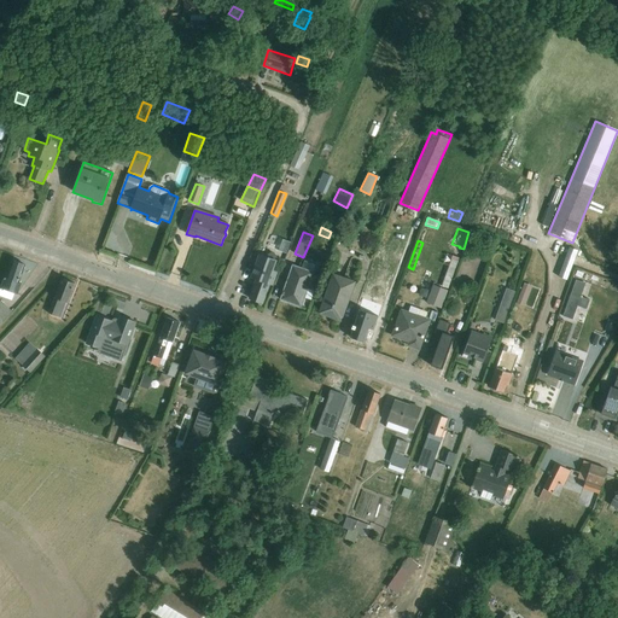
[(561,273),(571,277),(578,251),(569,249),(561,273)]
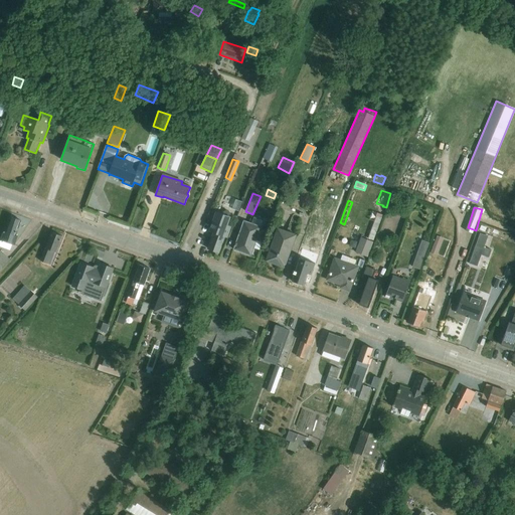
[(230,217),(230,215),(229,212),(226,211),(223,212),(222,215),(216,212),(209,231),(213,233),(207,249),(218,253),(222,243),(223,243),(225,237),(227,238),(231,227),(227,225),(230,217)]
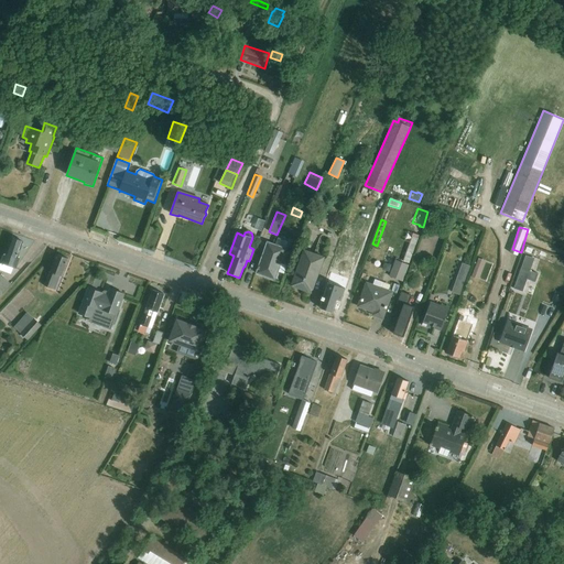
[(412,232),(402,261),(409,263),(419,235),(412,232)]
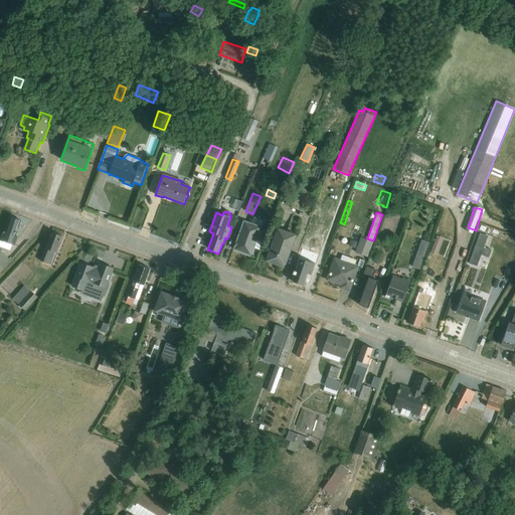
[(253,217),(251,223),(244,220),(233,249),(250,255),(253,248),(258,249),(260,242),(256,241),(262,227),(261,226),(264,220),(253,217)]
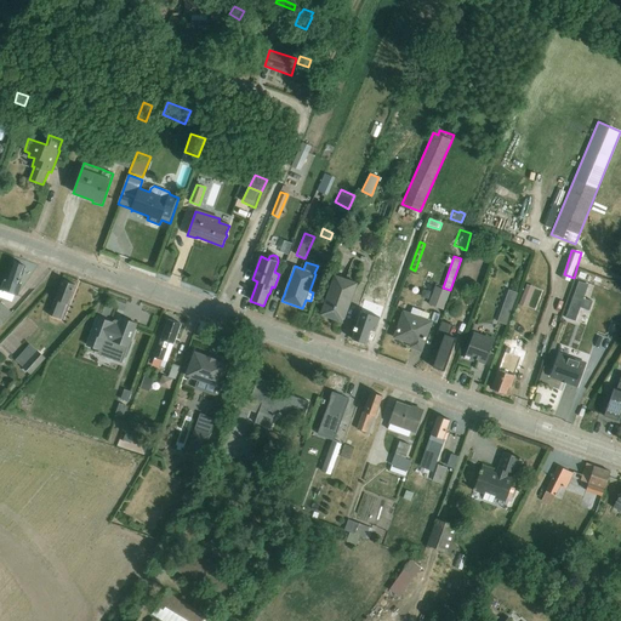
[(7,280),(5,279),(0,291),(0,297),(12,302),(15,295),(18,296),(22,285),(18,284),(26,267),(13,263),(7,280)]
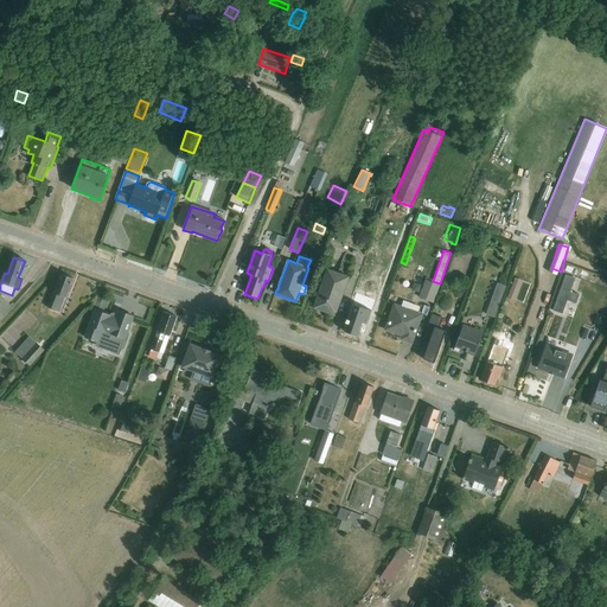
[(334,315),(349,276),(327,269),(313,308),(334,315)]
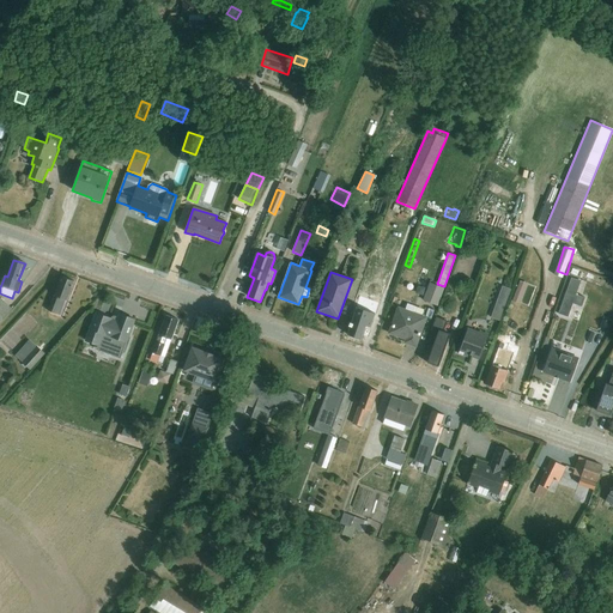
[(61,316),(74,281),(62,277),(49,311),(61,316)]
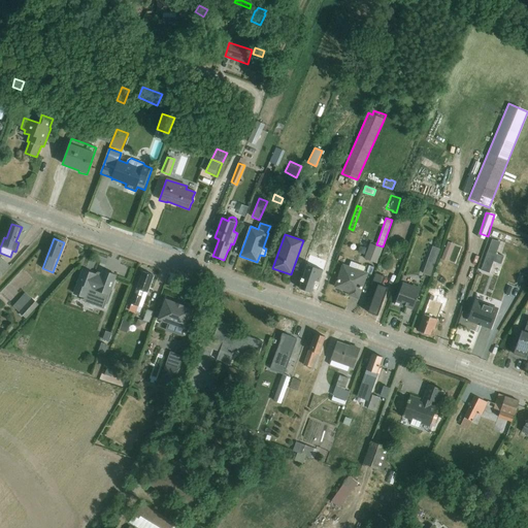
[(490,274),(502,242),(492,238),(480,271),(490,274)]
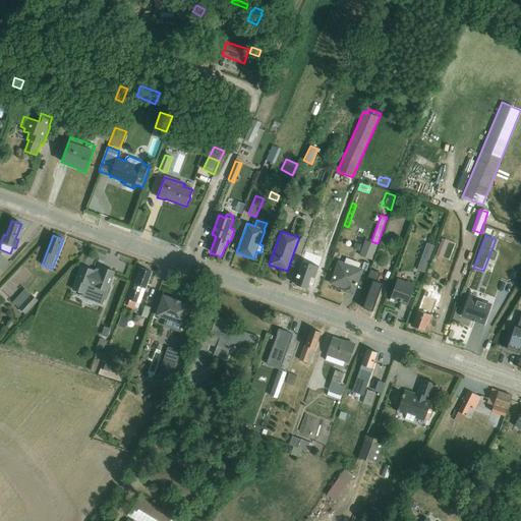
[(437,254),(451,259),(457,241),(443,236),(437,254)]
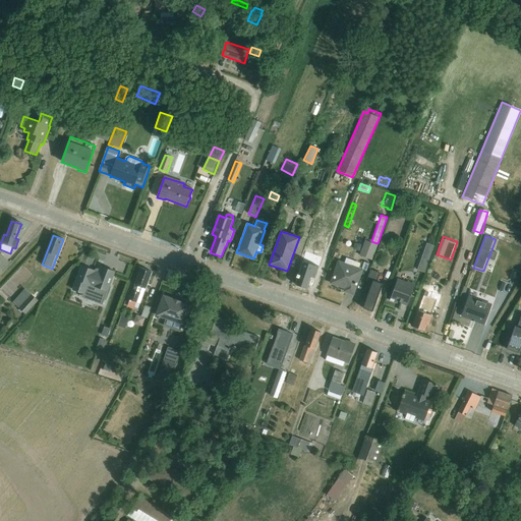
[(372,261),(378,246),(364,241),(359,255),(372,261)]
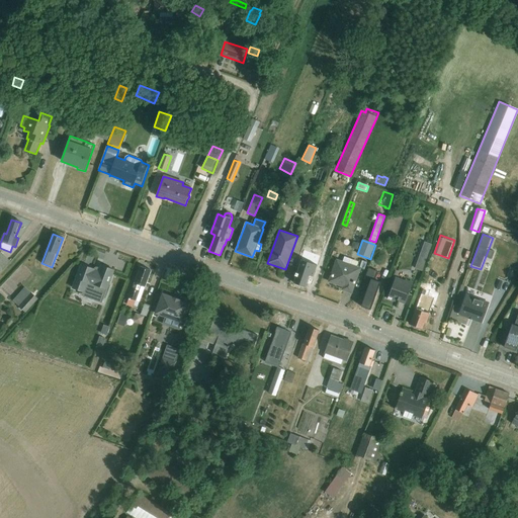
[(307,241),(296,266),(299,267),(293,283),(305,286),(318,248),(316,247),(317,244),(307,241)]
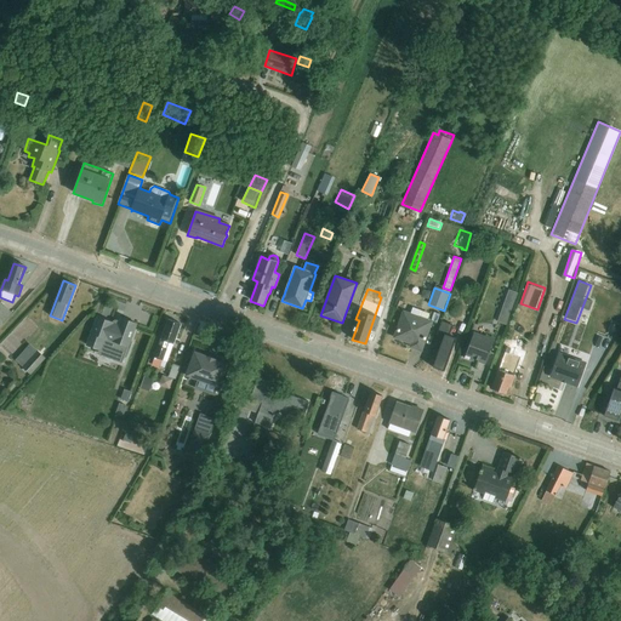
[(508,290),(496,323),(506,325),(517,294),(508,290)]
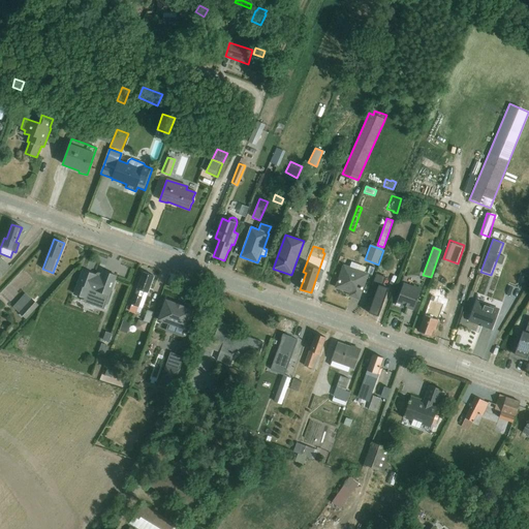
[(1,257),(0,258),(0,278),(11,268),(1,257)]
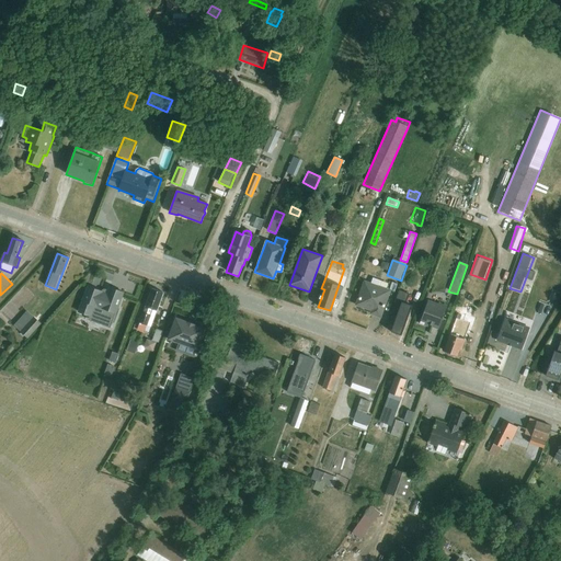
[(373,278),(370,283),(365,281),(356,305),(371,311),(370,313),(380,317),(390,289),(386,288),(388,284),(373,278)]
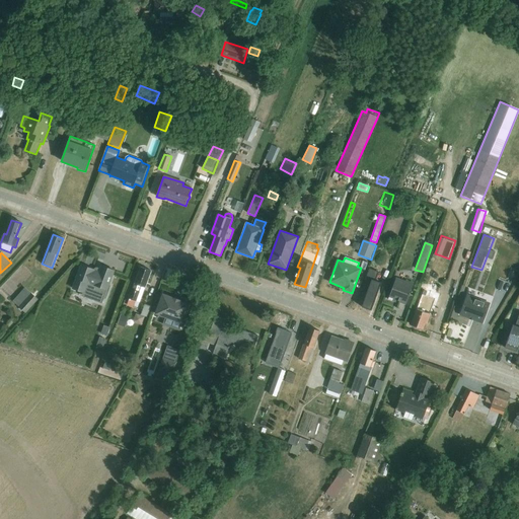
[(83,293),(81,296),(101,303),(103,298),(105,299),(110,286),(108,286),(114,271),(101,266),(99,273),(94,271),(94,270),(81,266),(73,289),(83,293)]
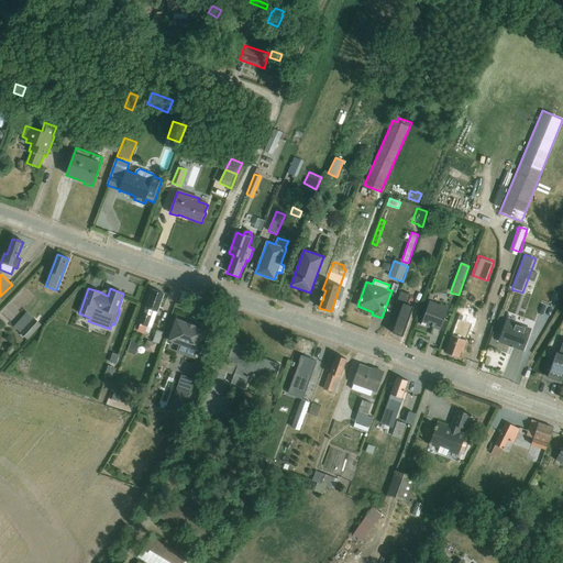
[(400,291),(397,302),(403,305),(393,333),(403,338),(414,307),(410,306),(411,306),(407,304),(410,295),(408,294),(408,291),(403,289),(401,291),(400,291)]
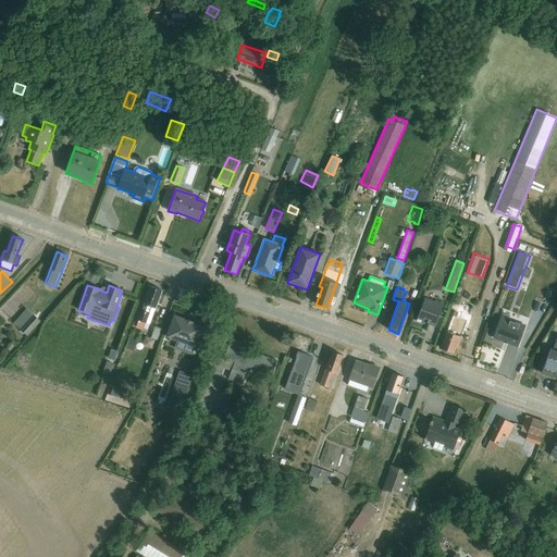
[(144,329),(147,331),(162,292),(151,287),(136,327),(143,331),(144,329)]
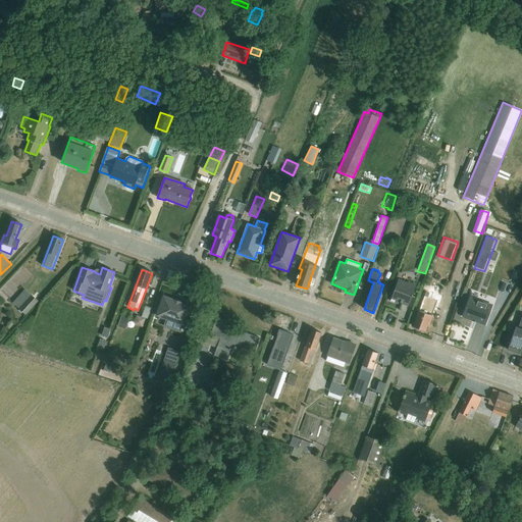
[(416,284),(413,283),(412,284),(410,283),(410,282),(408,281),(408,282),(398,279),(390,302),(398,304),(399,302),(402,303),(401,304),(408,307),(416,284)]
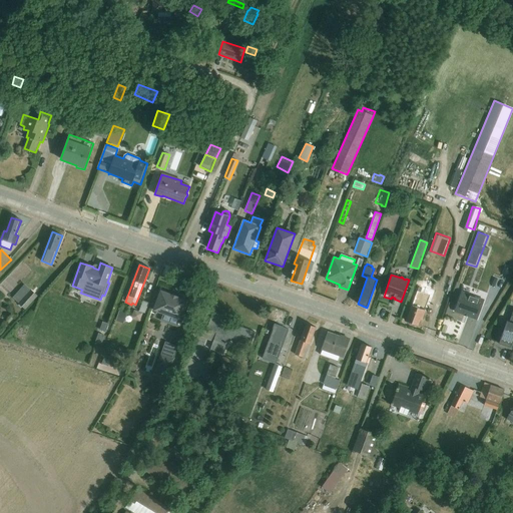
[(25,285),(13,297),(17,300),(16,301),(25,310),(38,297),(25,285)]
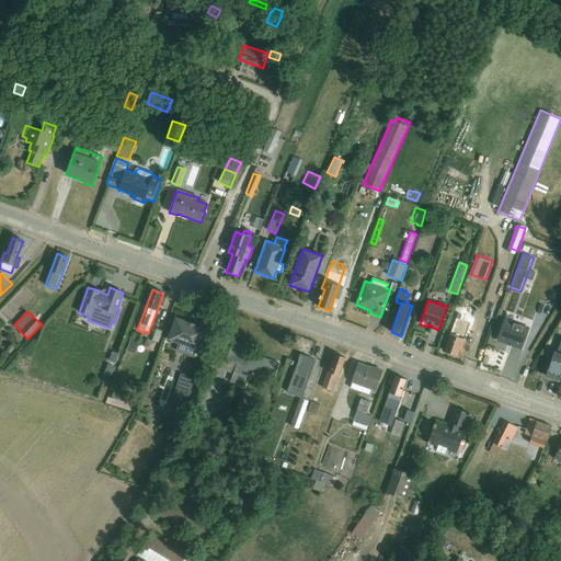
[(169,340),(171,341),(171,342),(176,343),(178,343),(190,346),(190,348),(194,350),(196,348),(197,350),(205,329),(176,319),(169,340)]
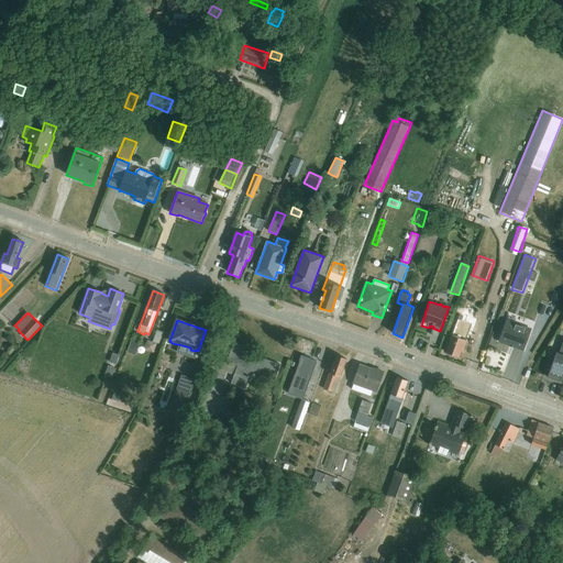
[(523,351),(531,329),(506,320),(498,340),(509,344),(510,342),(515,344),(514,348),(523,351)]
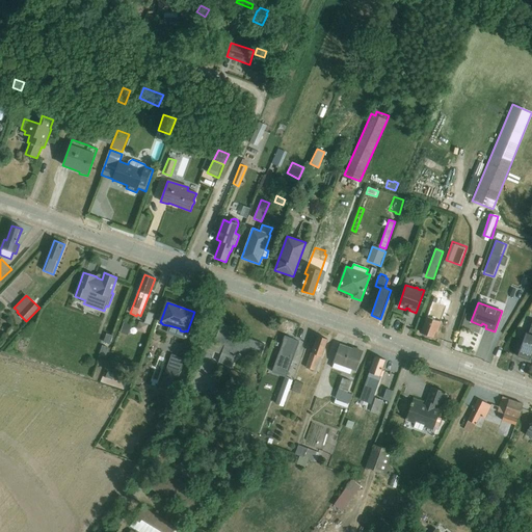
[(436,311),(437,308),(431,306),(421,334),(432,338),(435,330),(437,331),(441,322),(440,322),(443,313),(436,311)]
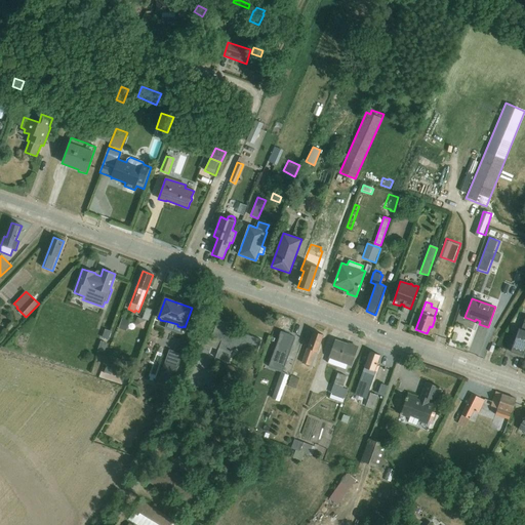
[(150,321),(154,311),(147,308),(143,319),(150,321)]
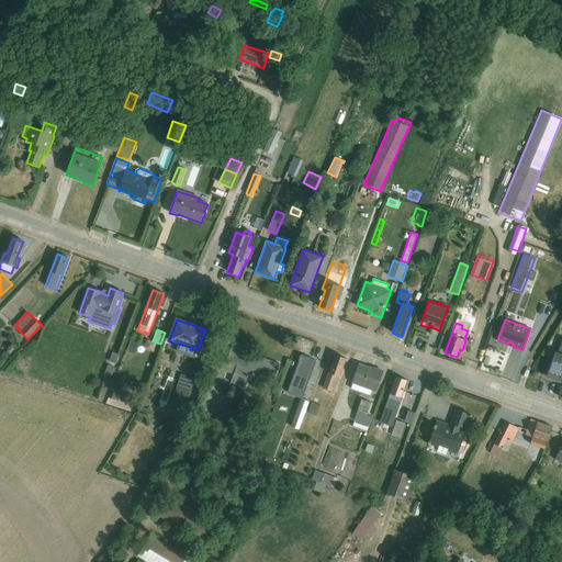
[(131,340),(127,352),(136,355),(139,344),(131,340)]
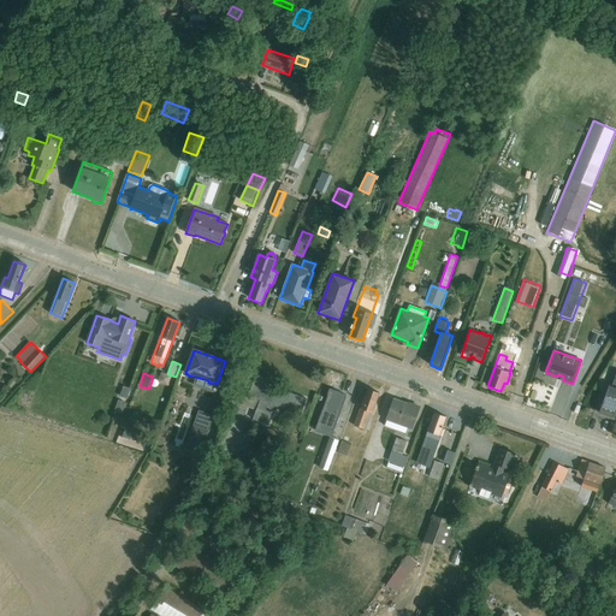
[(615,418),(615,373),(611,388),(609,386),(598,413),(615,419),(615,418)]
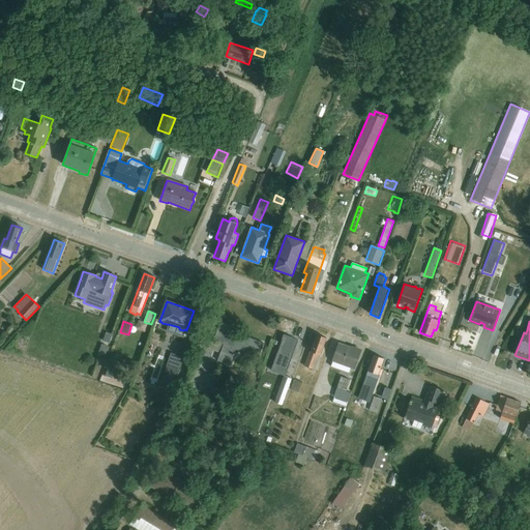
[(214,341),(210,340),(207,348),(221,352),(217,361),(231,365),(236,350),(259,358),(264,344),(263,343),(262,344),(235,334),(236,330),(219,324),(214,341)]
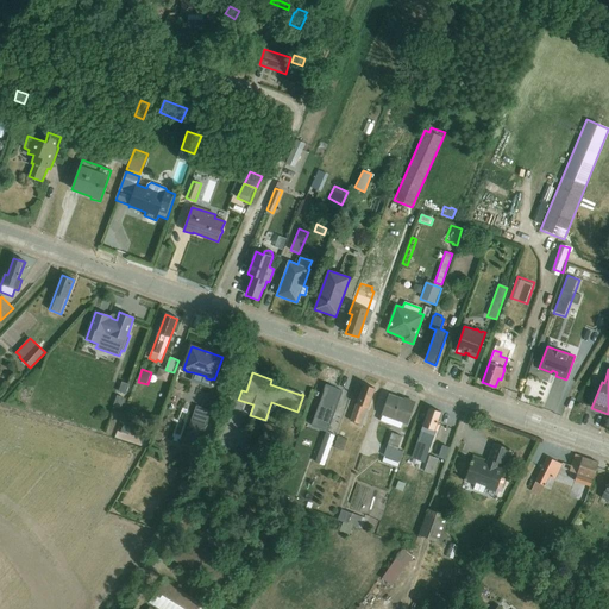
[(126,395),(130,384),(123,382),(118,393),(126,395)]
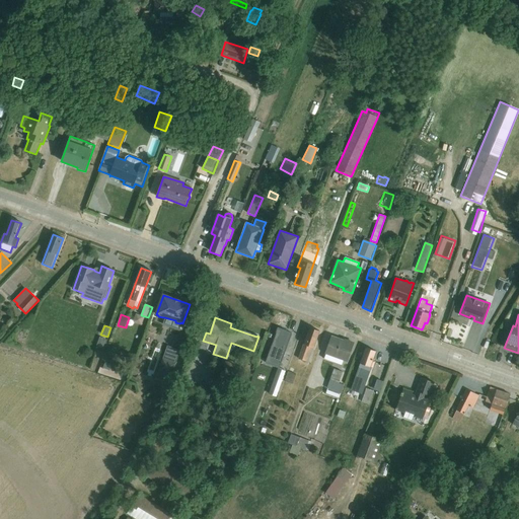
[(280,365),(291,334),(286,331),(278,328),(264,367),(275,371),(277,363),(280,365)]
